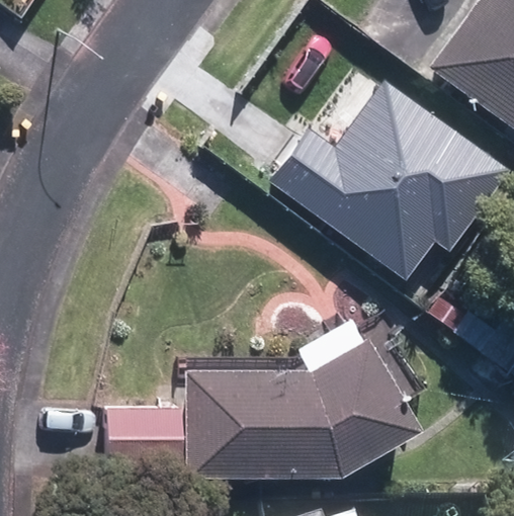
[(513,0),(478,0),(429,73),(513,129),(513,0)]
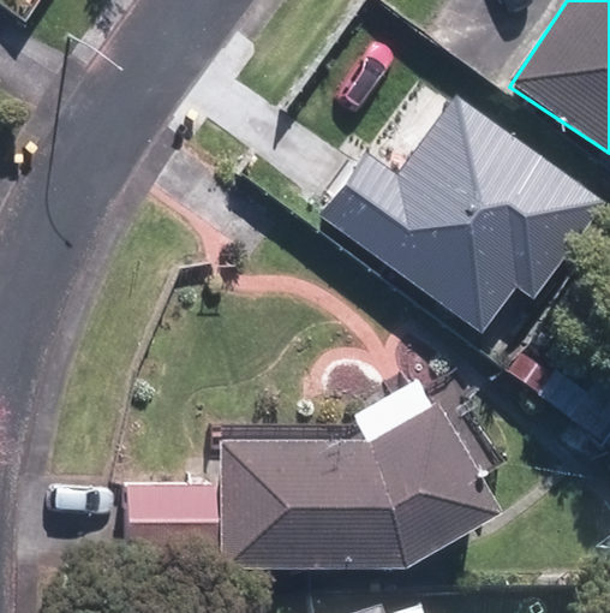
[(495,85),(437,45),(393,106),(452,147),(495,85)]
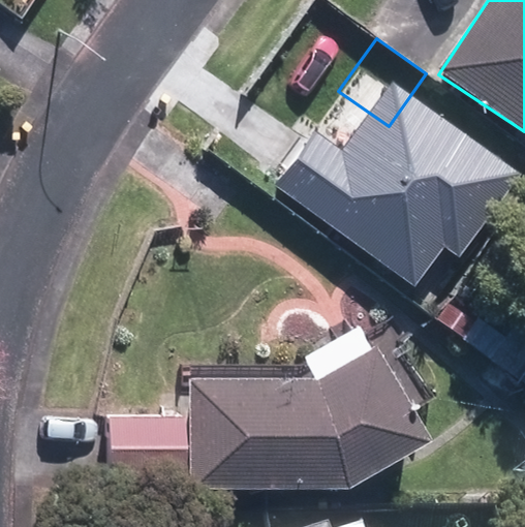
[(332,104),(312,130),(338,150),(358,125),(332,104)]
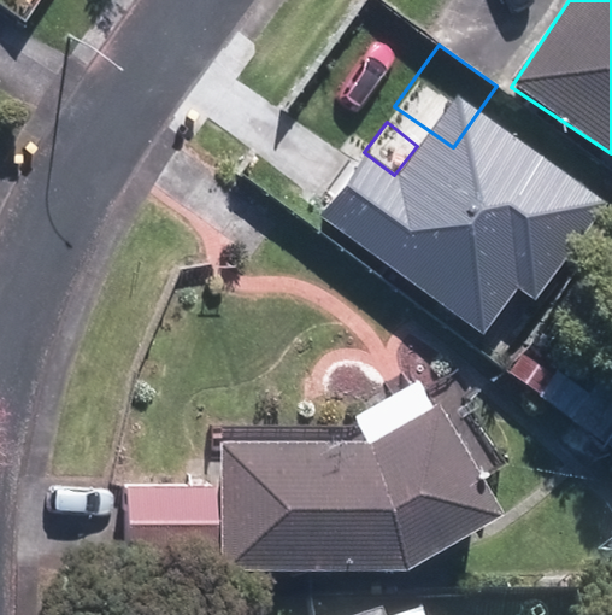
[(501,218),(487,153),(454,160),(469,226),(501,218)]
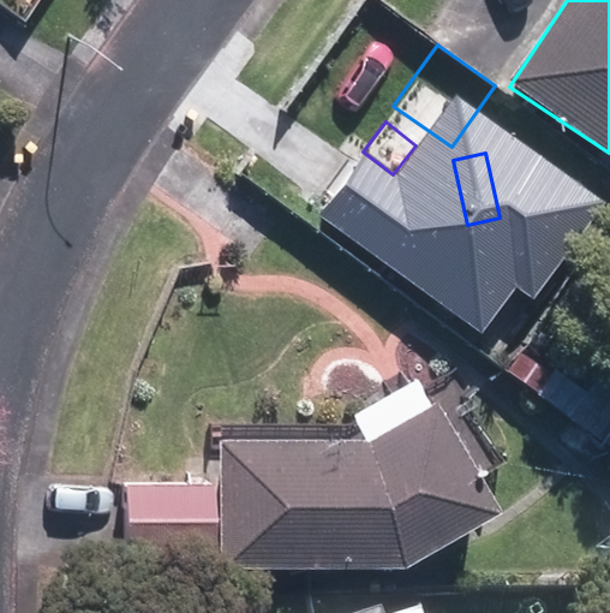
[(436,400),(372,439),(220,438),(220,564),(406,565),(501,509),(436,400)]
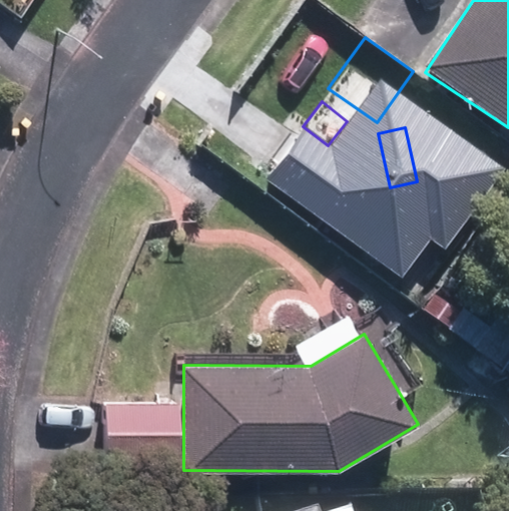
[(181,404),(107,404),(107,468),(180,468),(181,404)]
